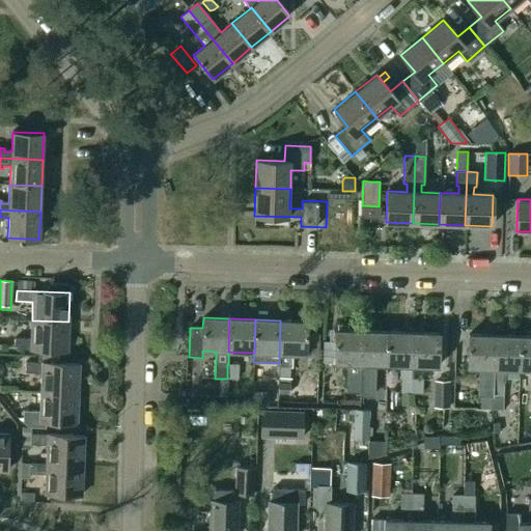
[(67,352),(68,322),(32,320),(31,339),(15,339),(14,350),(38,351),(62,352),(67,352)]
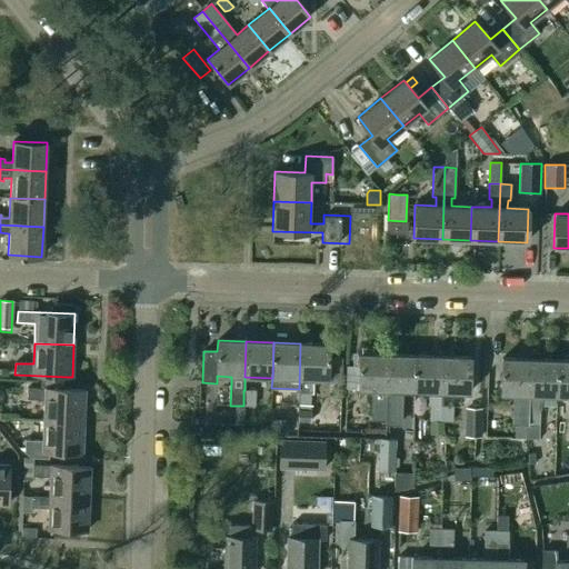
[(299,389),(298,408),(311,408),(312,379),(328,379),(329,345),(300,343),(299,389)]
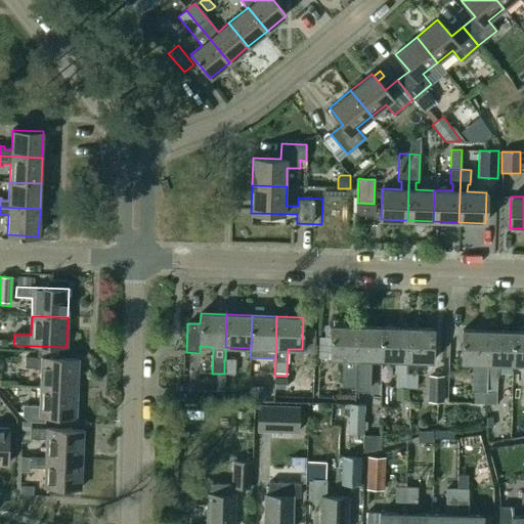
[(354,387),(356,326),(331,326),(330,358),(343,359),(342,387),(354,387)]
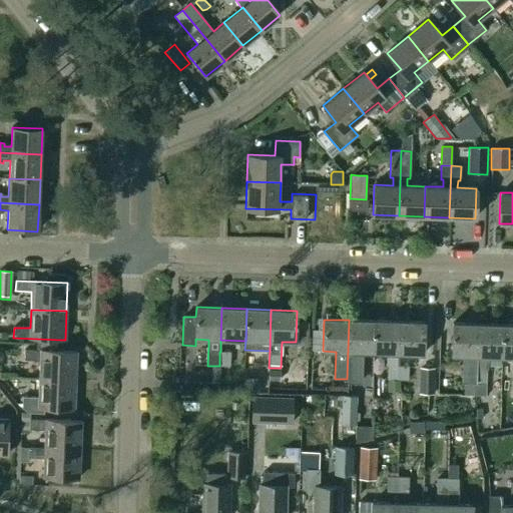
[(373,353),(374,321),(349,320),(347,379),(347,382),(361,382),(362,352),(373,353)]
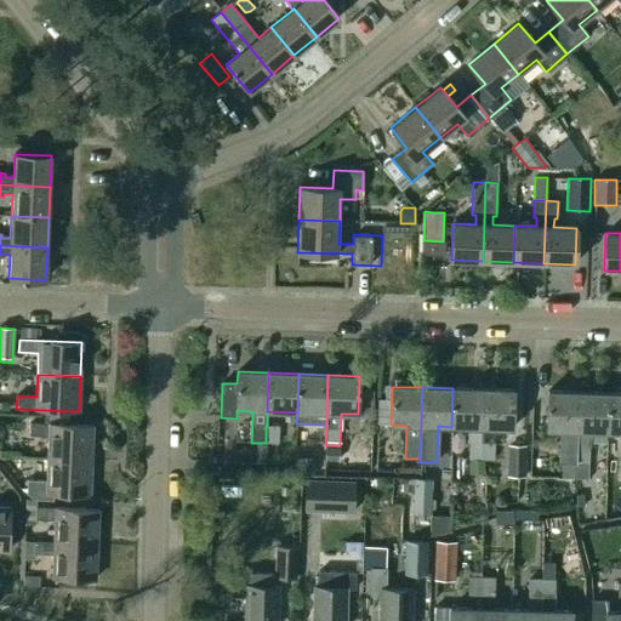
[(483,427),(484,389),(453,388),(451,427),(468,427),(468,459),(482,460),(482,443),(483,427)]
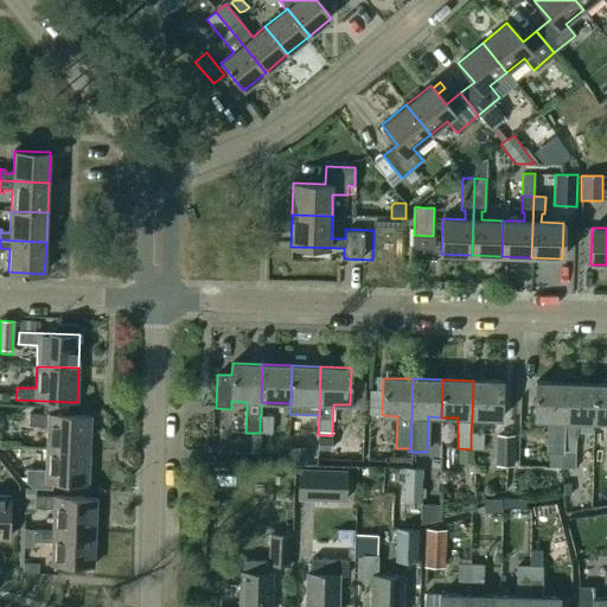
[(473,381),(472,417),(500,420),(502,382),(473,381)]
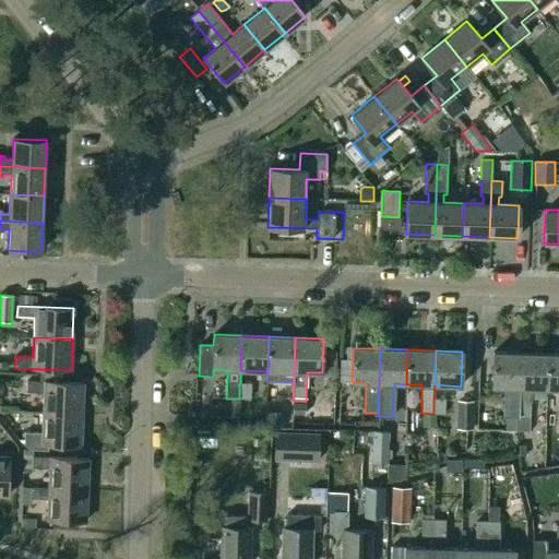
[(518,416),(520,353),(492,353),(491,387),(507,388),(506,416),(518,416)]
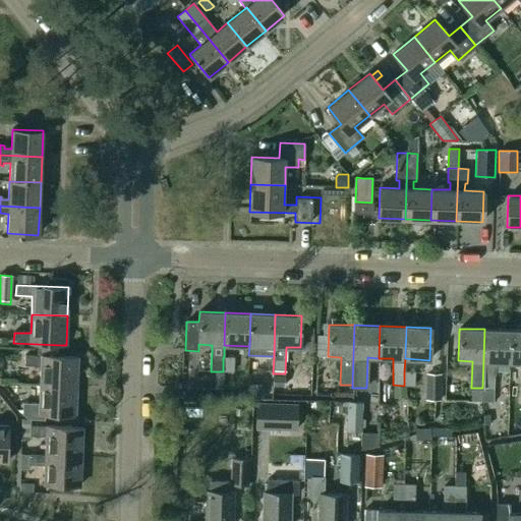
[(509,362),(510,330),(484,329),(482,388),(482,401),(494,402),(495,361),(509,362)]
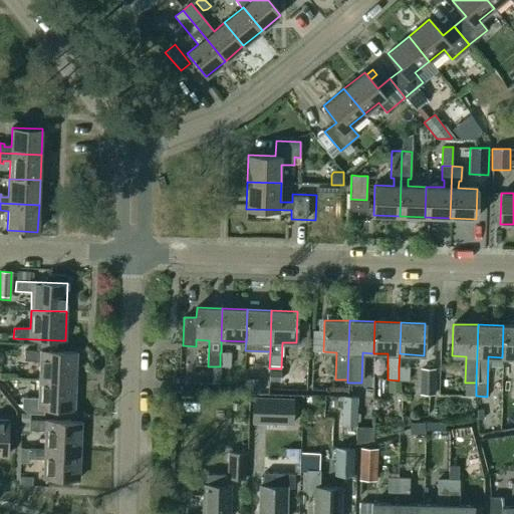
[(513,325),(503,325),(502,357),(513,356),(513,325)]
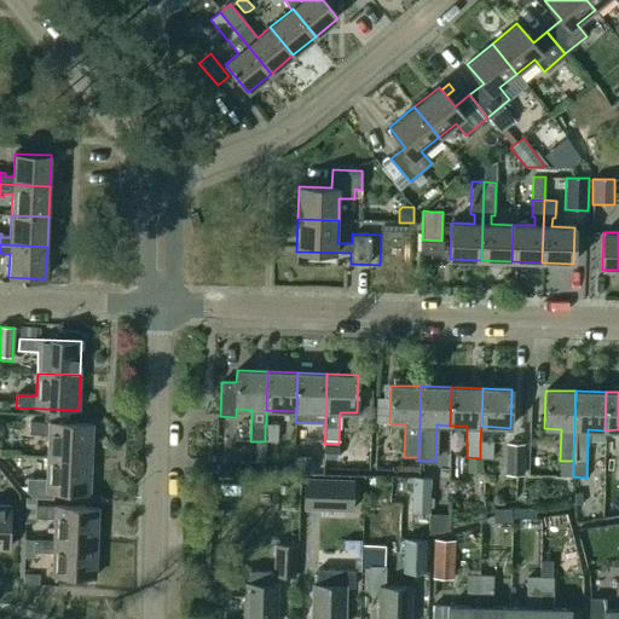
[(47,457),(91,460),(92,424),(71,423),(44,422),(29,422),(29,435),(48,437),(47,457)]
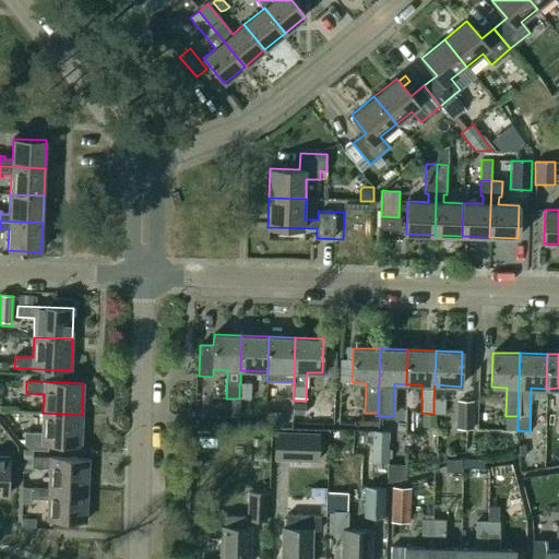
[(251,383),(240,383),(239,383),(239,399),(250,399),(251,383)]
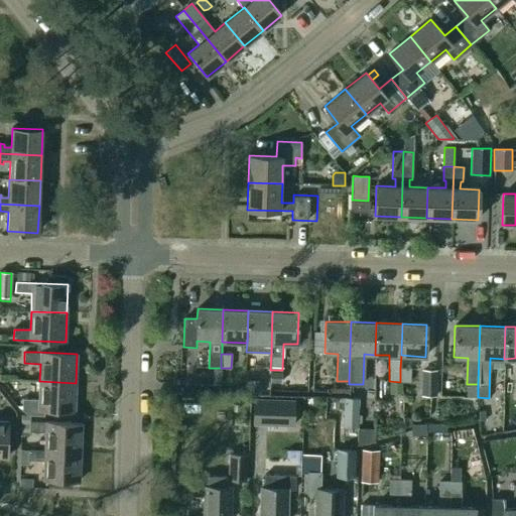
[(411,382),(411,368),(400,368),(400,382),(411,382)]
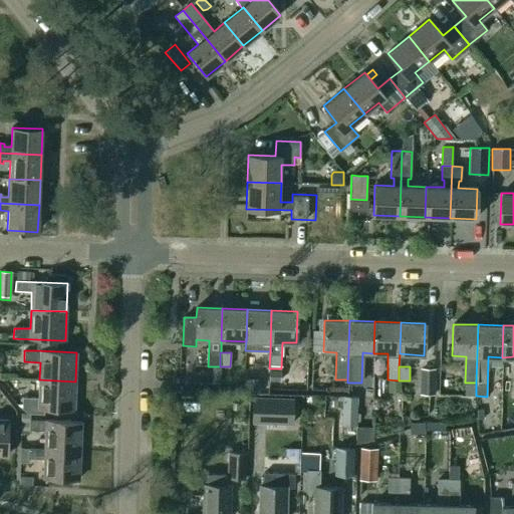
[(435,368),(420,368),(420,395),(434,395),(435,368)]
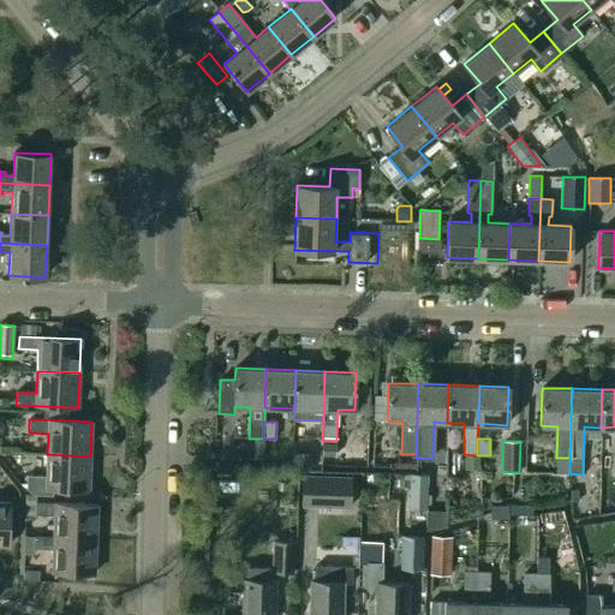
[(322,443),(322,457),(328,457),(334,457),(335,445),(322,443)]
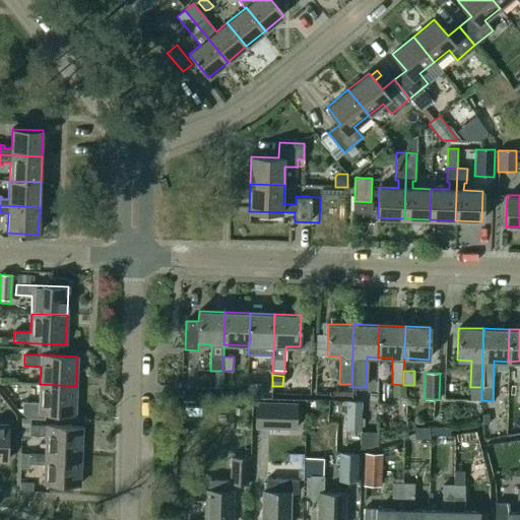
[(75,414),(76,386),(40,384),(39,403),(22,402),(22,412),(75,414)]
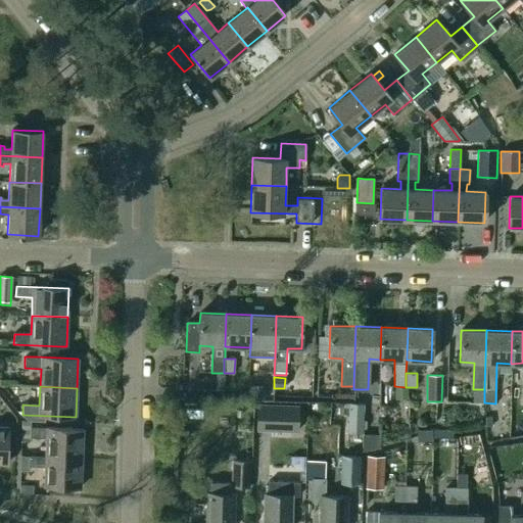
[(265,387),(248,387),(248,399),(265,400),(265,387)]
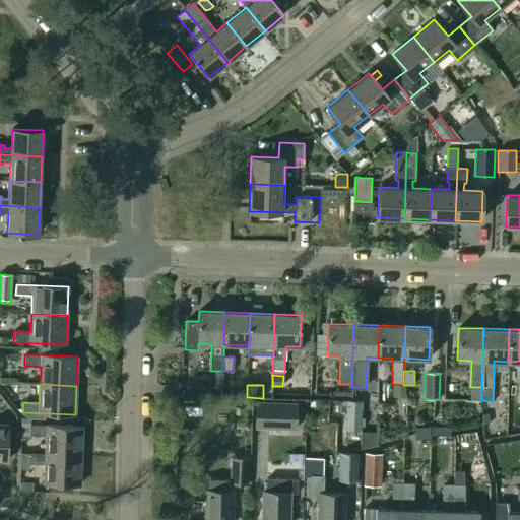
[(395,385),(394,394),(405,395),(406,386),(395,385)]
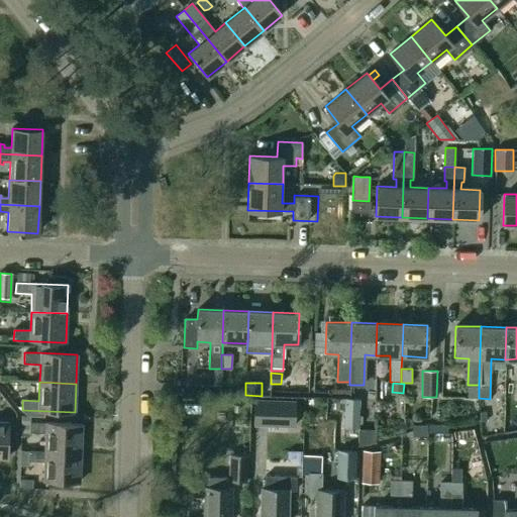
[(469,387),(469,396),(478,397),(479,387),(469,387)]
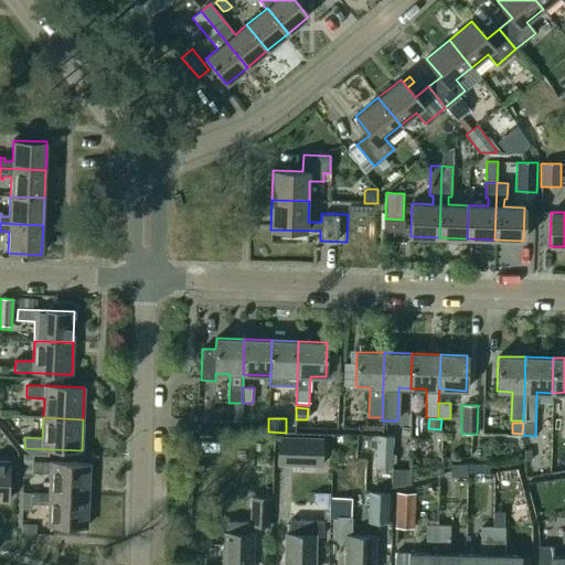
[(394,436),(372,436),(372,440),(375,440),(375,466),(393,466),(394,436)]
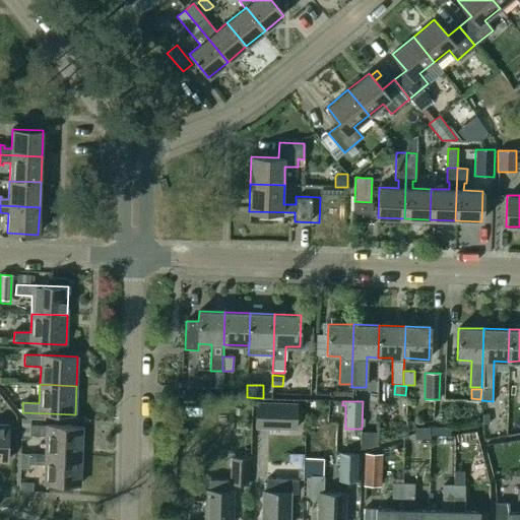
[(254,428),(297,429),(297,404),(255,403),(254,428)]
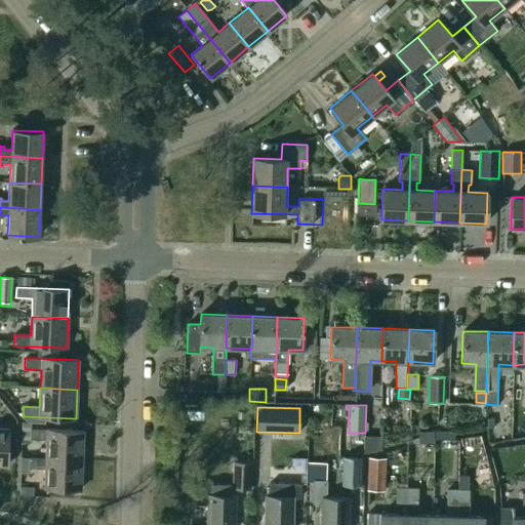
[(45,459),(82,460),(83,431),(30,429),(30,422),(22,422),(21,443),(30,443),(30,440),(46,441),(45,459)]
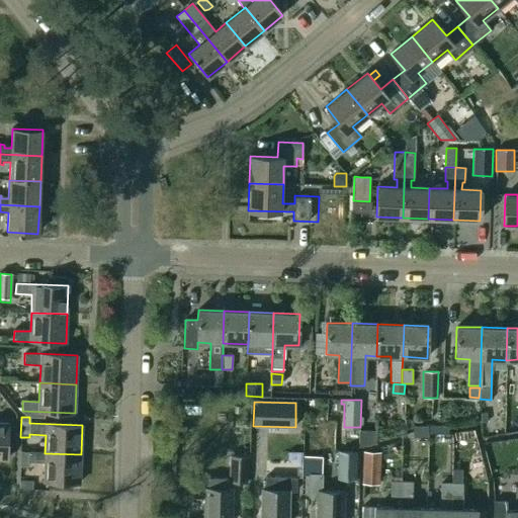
[(80,484),(81,454),(45,453),(45,454),(29,453),(28,462),(45,463),(44,482),(80,484)]
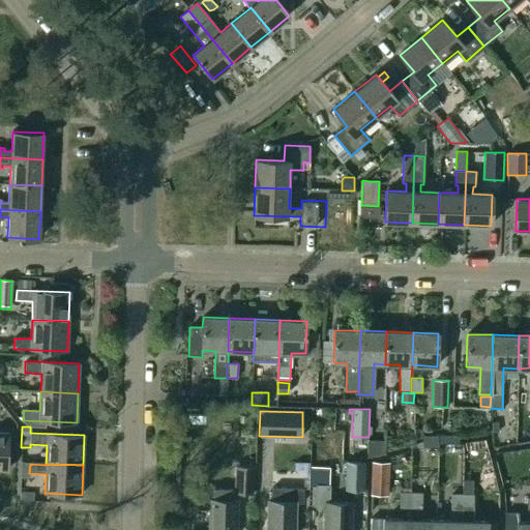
[(364,465),(347,464),(345,491),(363,492),(364,465)]
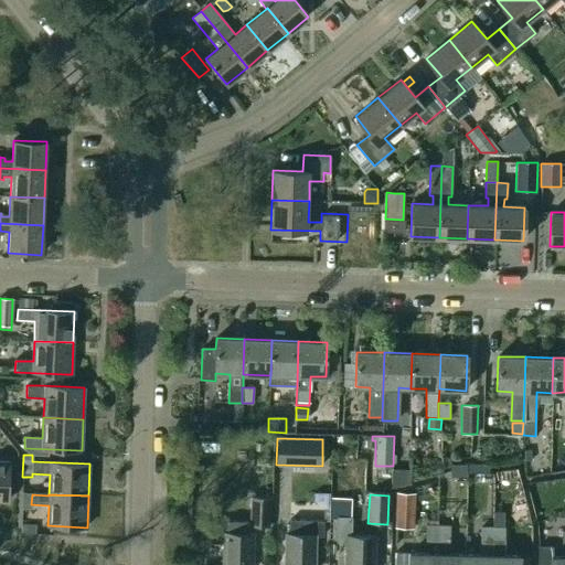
[(396,494),(395,529),(413,529),(414,494),(396,494)]
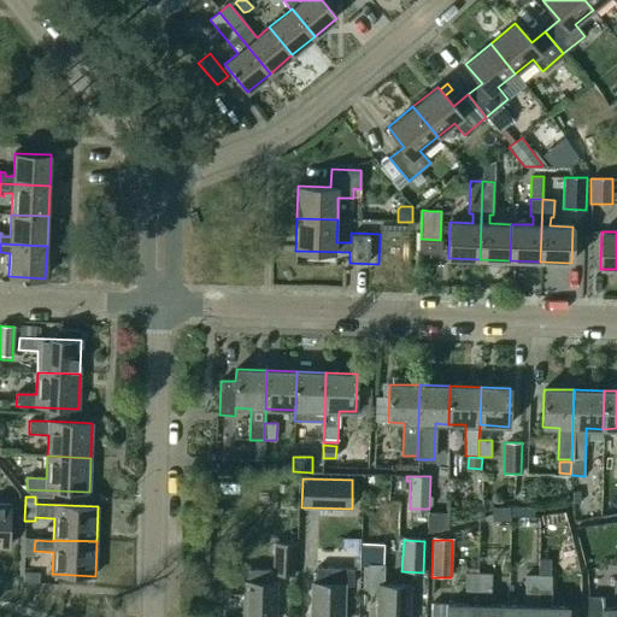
[(297,544),(274,542),(274,574),(297,575),(297,544)]
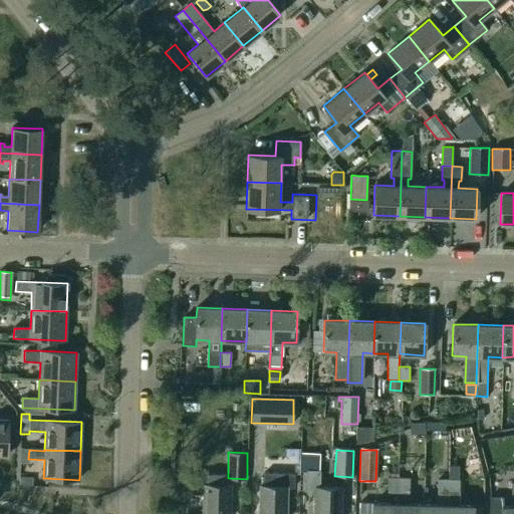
[(422,513),(422,505),(408,504),(409,466),(399,466),(399,479),(398,479),(398,492),(397,504),(397,513),(422,513)]
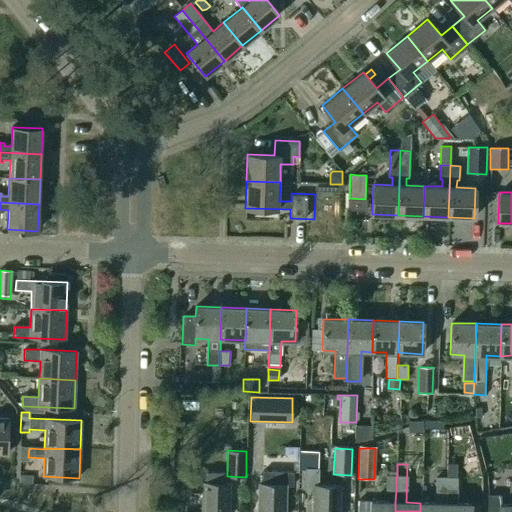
[(339,511),(340,486),(317,486),(317,470),(305,470),(305,491),(313,492),(312,511),(339,511)]
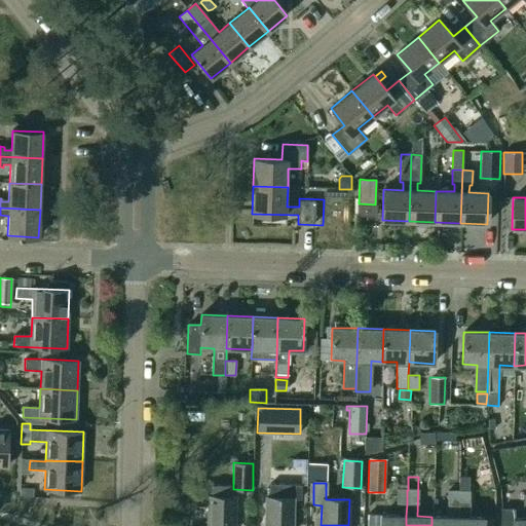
[(300,499),(301,485),(269,484),(269,497),(265,497),(264,525),(292,525),(293,499),(300,499)]
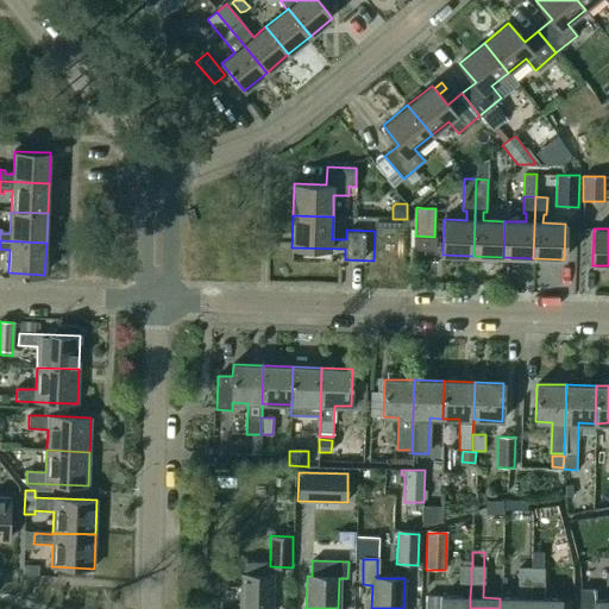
[(246,562),(245,564),(226,564),(226,585),(240,585),(239,608),(271,608),(272,575),(269,575),(269,563),(246,562)]
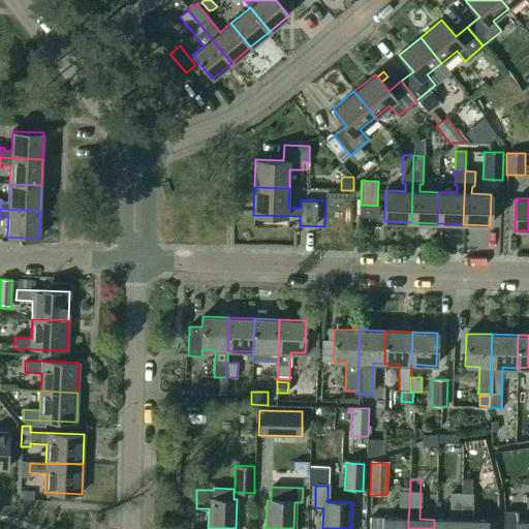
[(409,506),(409,493),(399,493),(398,506),(409,506)]
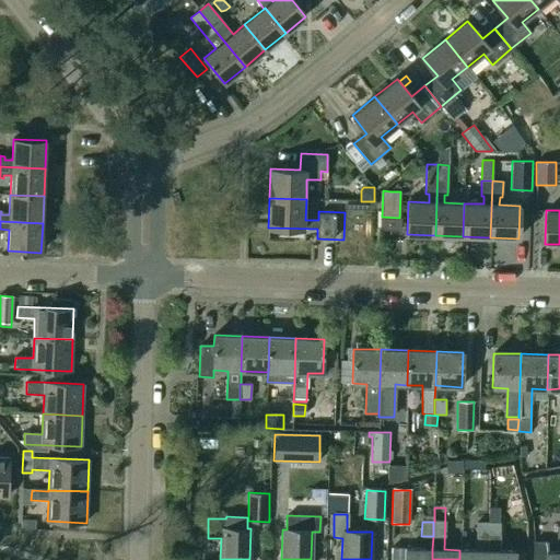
[(486,559),(488,523),(476,523),(476,550),(459,550),(459,559),(486,559)]
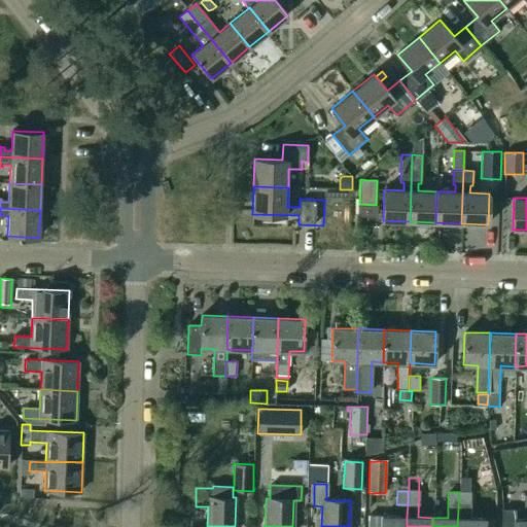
[(459,492),(457,526),(484,526),(484,519),(468,519),(469,493),(459,492)]
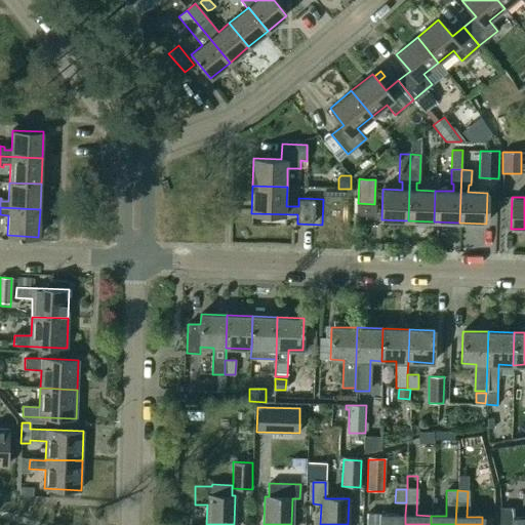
[(524,524),(524,519),(513,519),(513,509),(499,509),(498,524),(524,524)]
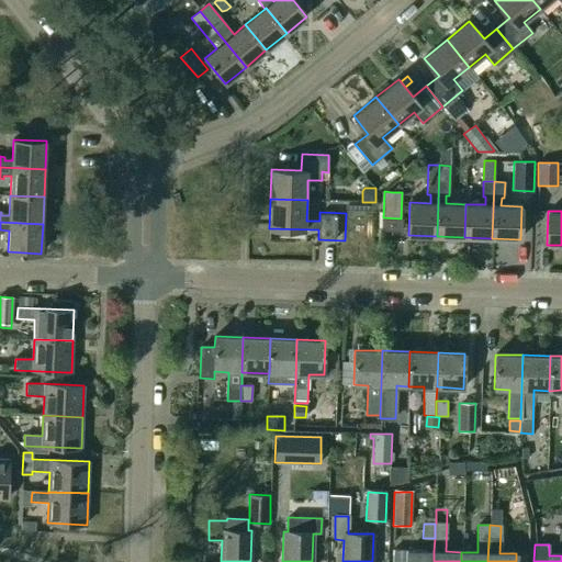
[(434,561),(434,551),(406,551),(405,561),(434,561)]
